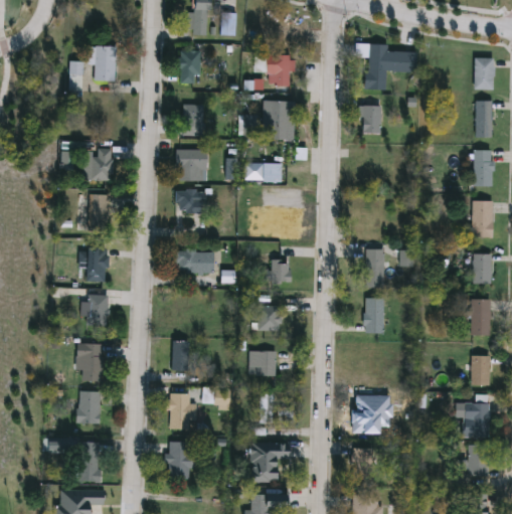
[(207,0),(207,34),(189,34),(189,0),(207,0)]
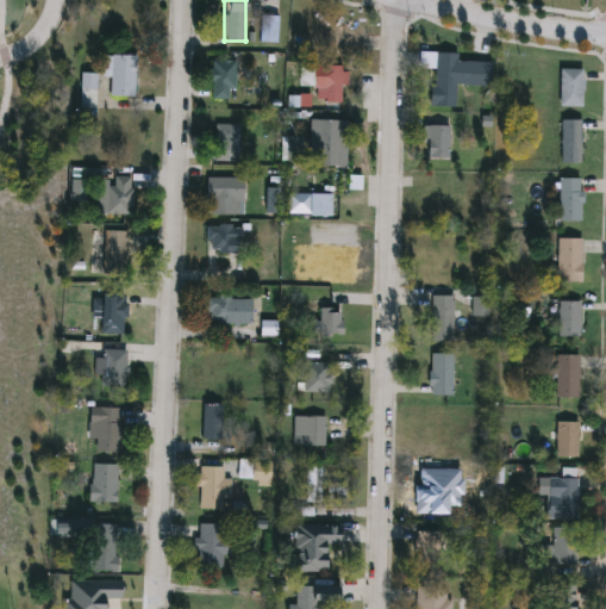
[(279,14),(279,42),(262,42),(262,14),(279,14)]
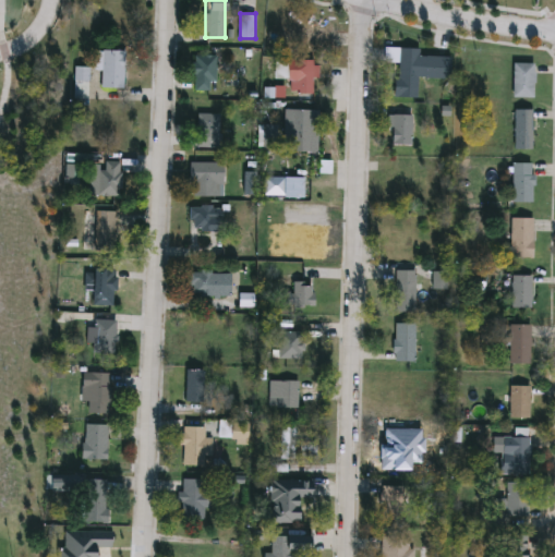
[(420,98),(396,97),(397,63),(386,62),(386,47),(420,47),(420,98)]
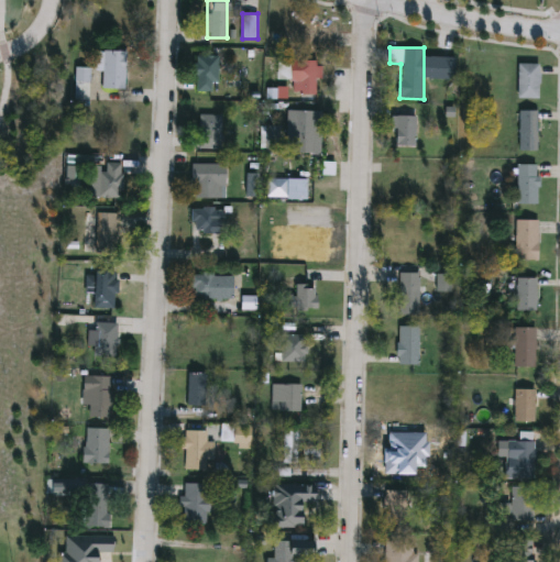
[(127,51),(127,88),(100,88),(100,51),(127,51)]
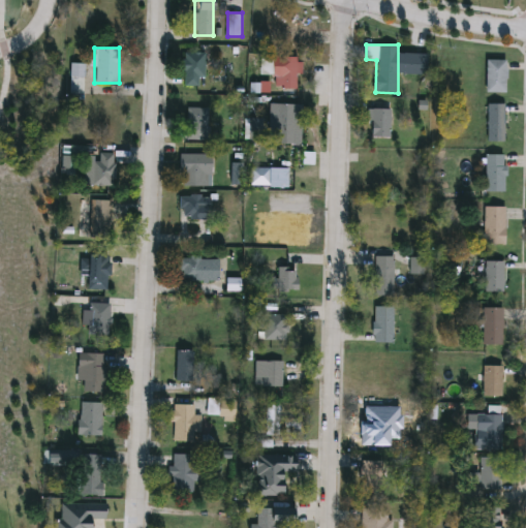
[(206,85),(185,85),(185,52),(206,52),(206,85)]
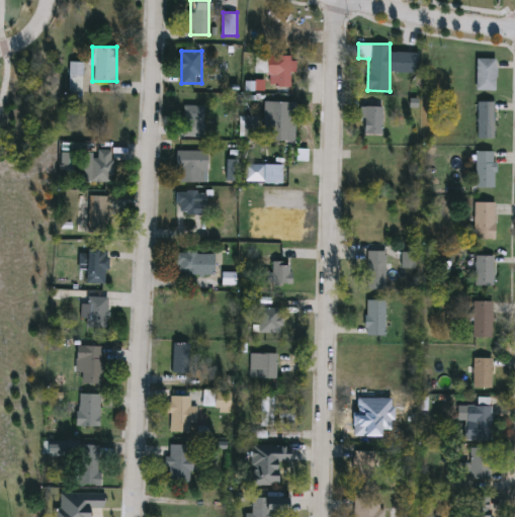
[(419,53),(418,73),(396,72),(397,52),(419,53)]
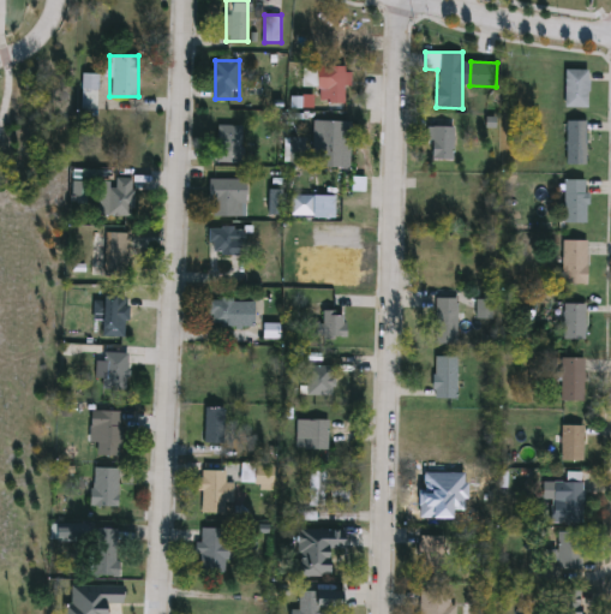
[(347,102),(318,102),(318,65),(352,65),(352,85),(347,85),(347,102)]
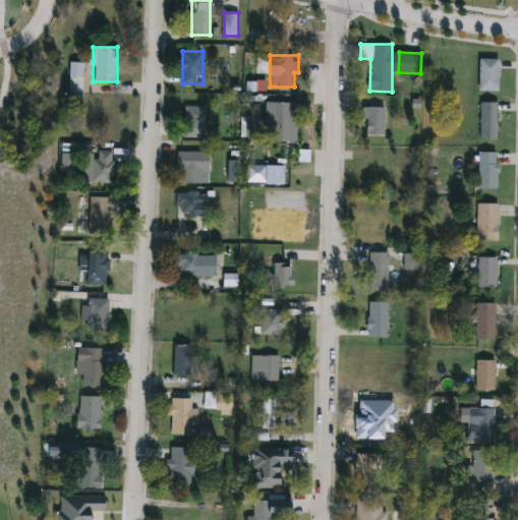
[(500,58),(500,91),(479,91),(479,58),(500,58)]
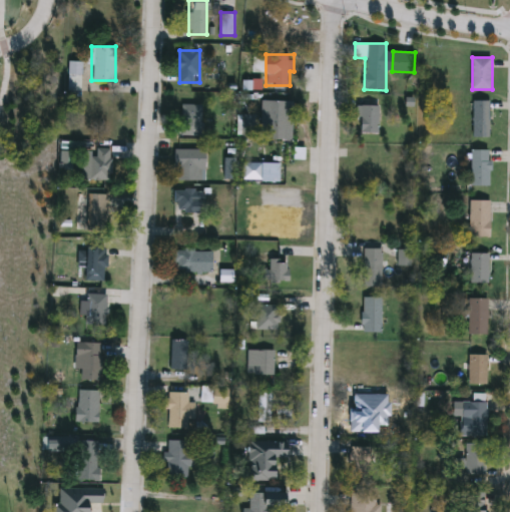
[(69,89),(69,61),(82,61),(82,89),(69,89)]
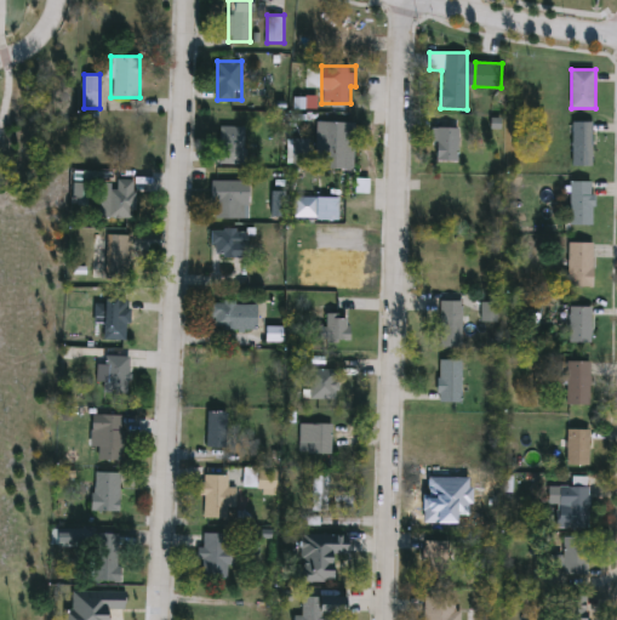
[(593,120),(593,165),(573,165),(573,120),(593,120)]
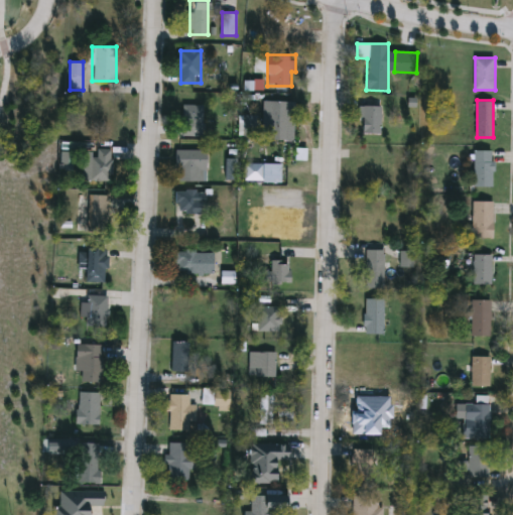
[(263,139),(263,101),(295,101),(295,139),(263,139)]
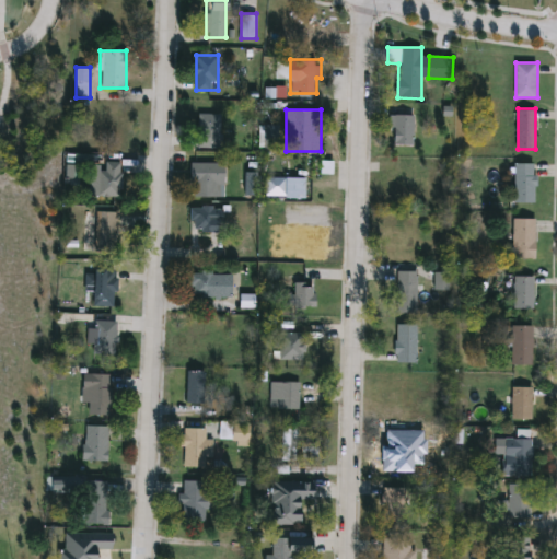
[(198,148),(198,113),(223,113),(223,148),(198,148)]
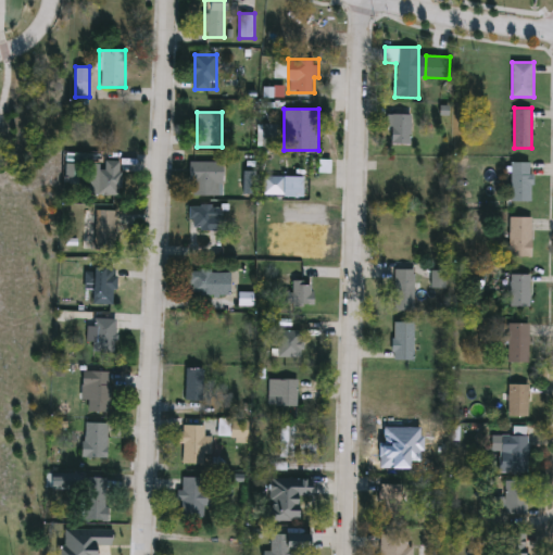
[(412,144),(389,144),(389,114),(412,114),(412,144)]
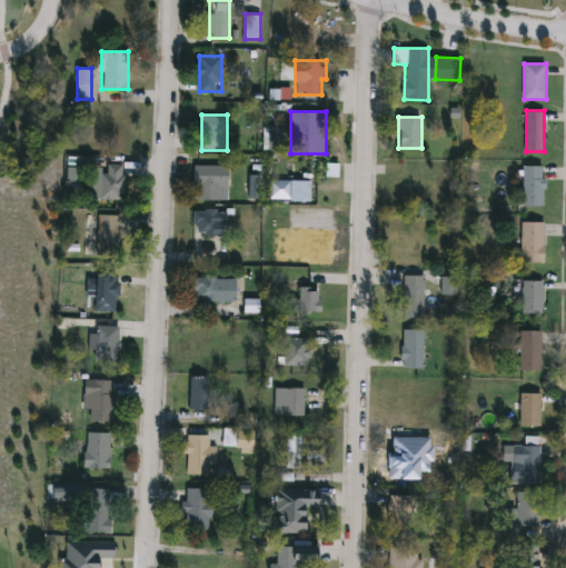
[(229,165),(229,198),(194,198),(194,165),(229,165)]
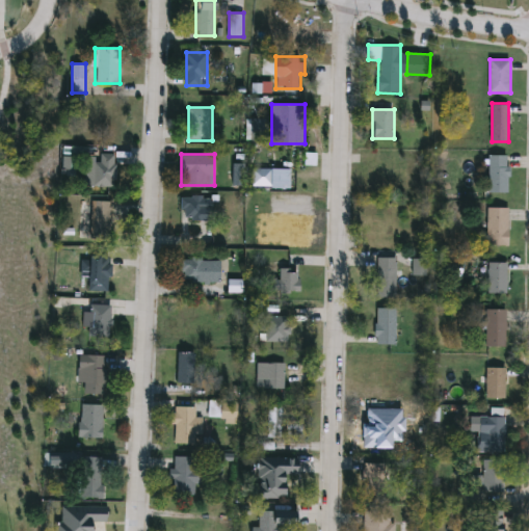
[(488,191),(488,154),(509,154),(509,191),(488,191)]
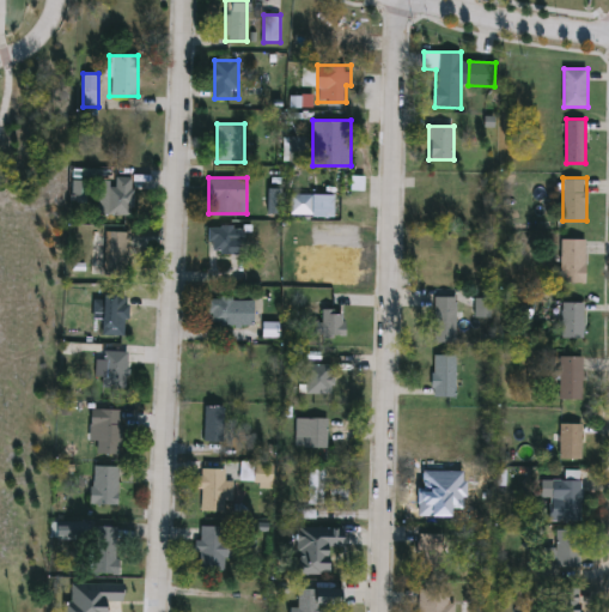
[(134,214),(108,214),(108,179),(134,179),(134,214)]
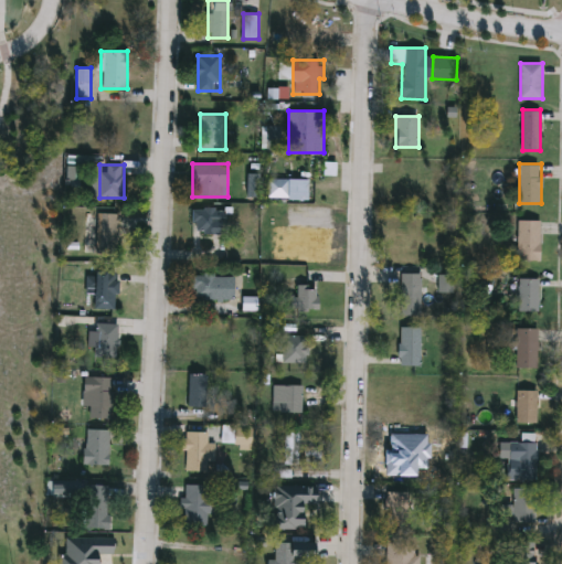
[(215,234),(193,234),(193,209),(226,209),(226,223),(215,223),(215,234)]
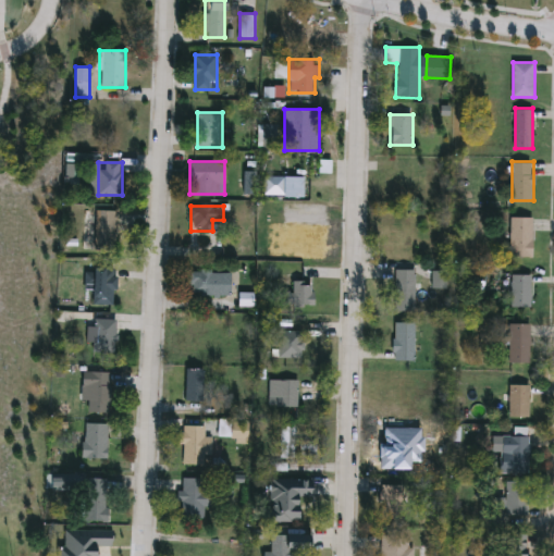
[(294,223),(262,223),(262,208),(294,208),(294,223)]
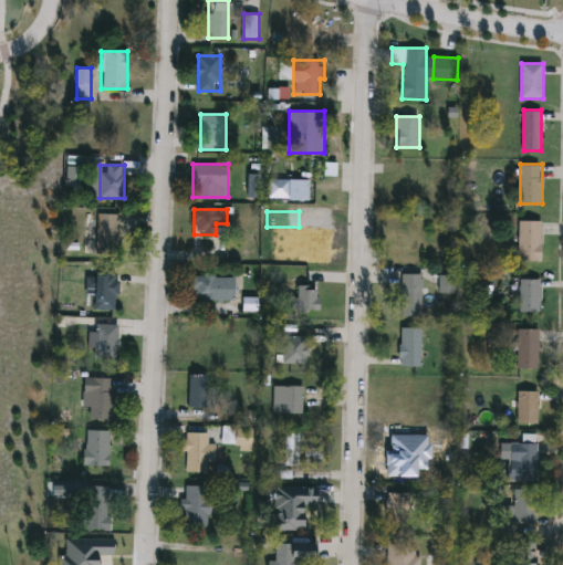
[(118,253),(97,253),(97,213),(133,213),(133,231),(118,231),(118,253)]
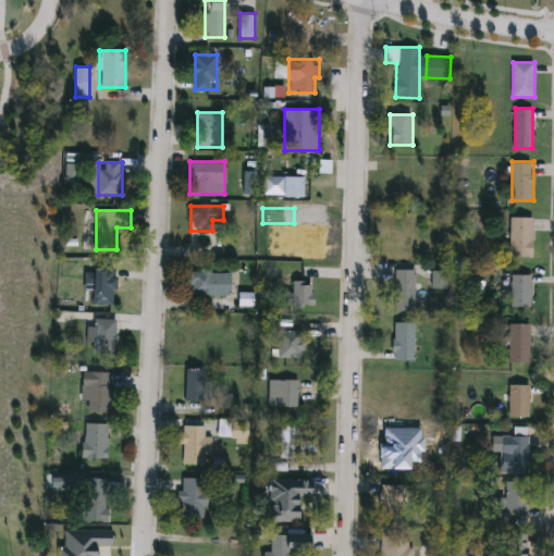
[(533,257),(512,257),(512,217),(533,217),(533,257)]
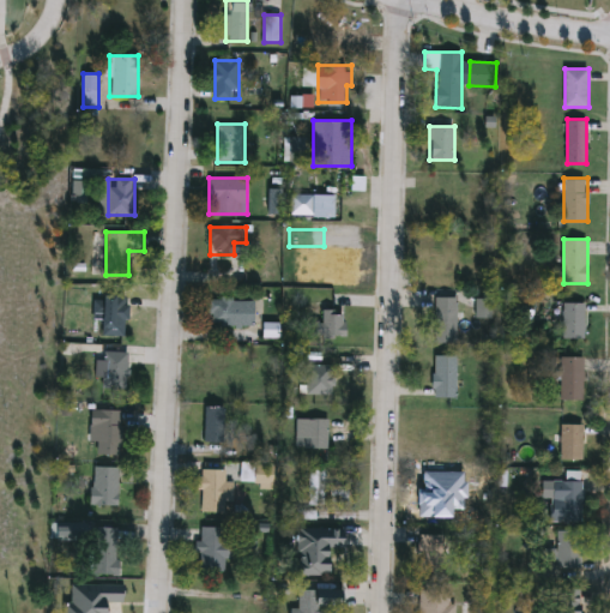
[(436,342),(436,296),(458,296),(458,343),(436,342)]
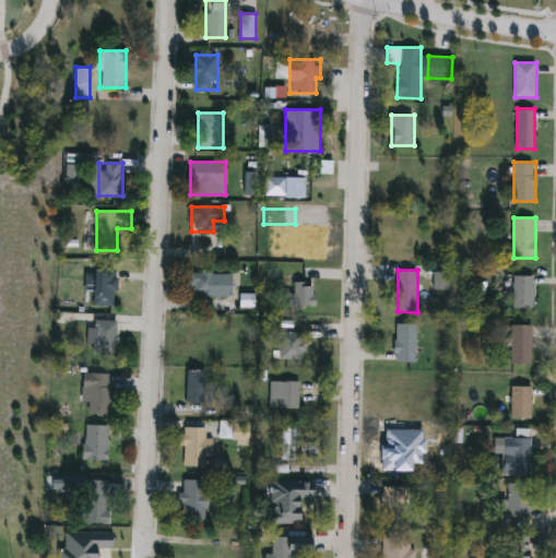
[(232,297),(190,297),(190,272),(232,272),(232,297)]
